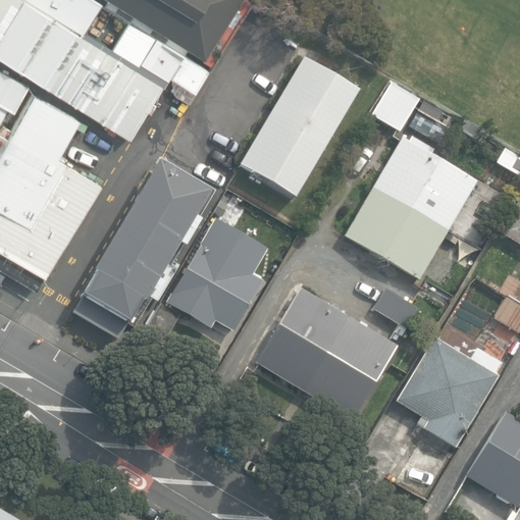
[(0,0),(0,54),(130,135),(162,83),(165,85),(171,74),(188,85),(180,95),(191,101),(212,66),(131,16),(112,45),(86,29),(103,0),(0,0)]
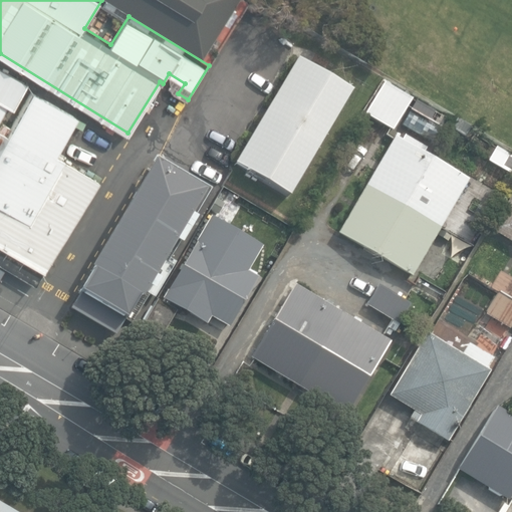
[(107,0),(201,57),(235,0),(107,0)]
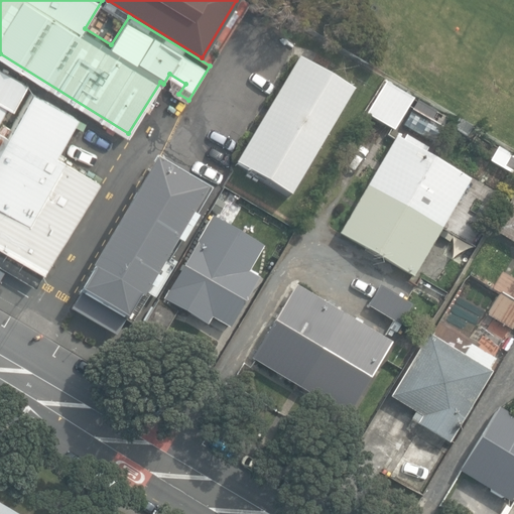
[(235,165),(290,198),(354,90),(298,57),(235,165)]
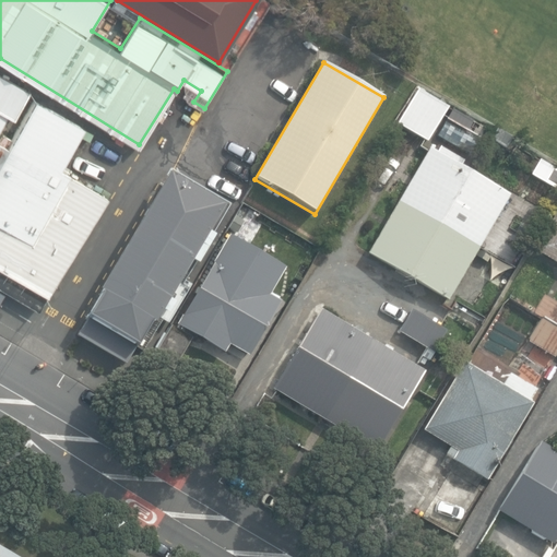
[(0,285),(38,309),(108,196),(62,166),(85,129),(37,99),(9,146),(0,141),(0,130),(9,115),(14,118),(28,89),(0,72),(0,285)]
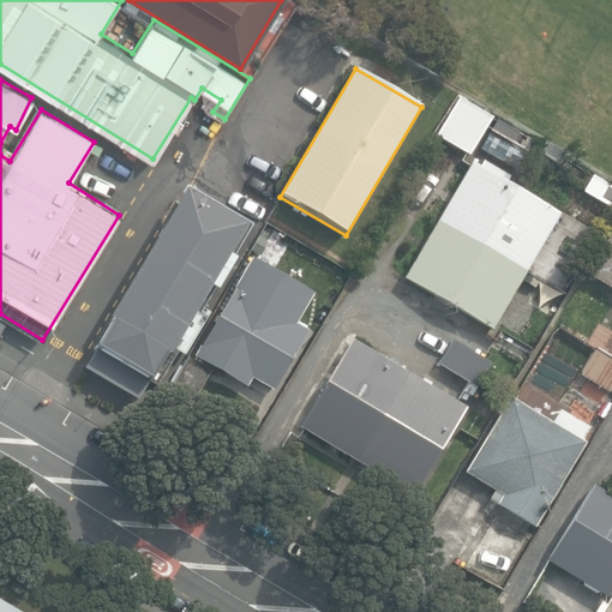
[(438,135),(472,154),(495,115),(461,96),(438,135)]
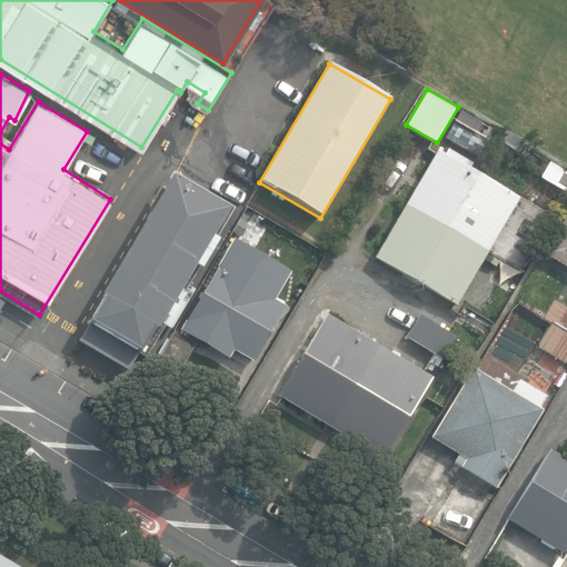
[(456,120),(489,139),(496,128),(463,108),(456,120)]
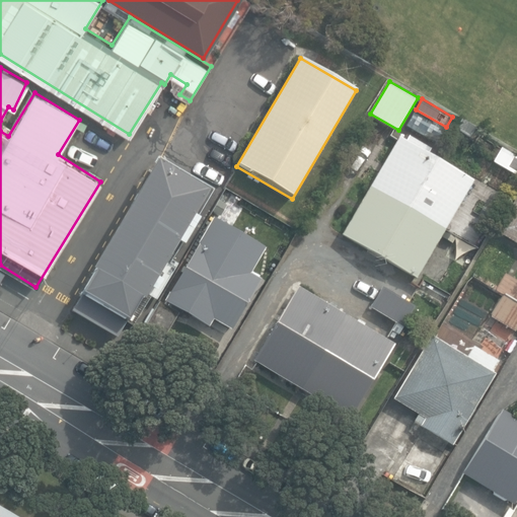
[(343,234),(417,278),(474,179),(428,151),(433,142),(413,130),(407,139),(400,136),(343,234)]
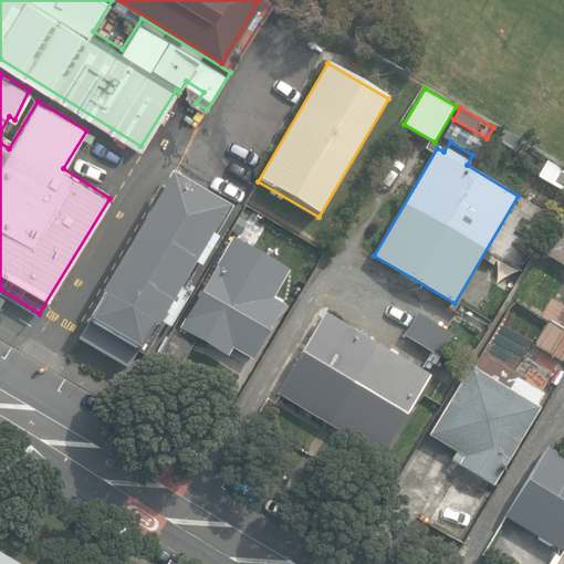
[(233,206),(171,171),(76,340),(132,371),(163,315),(170,320),(178,305),(173,303),(195,264),(199,267),(233,206)]
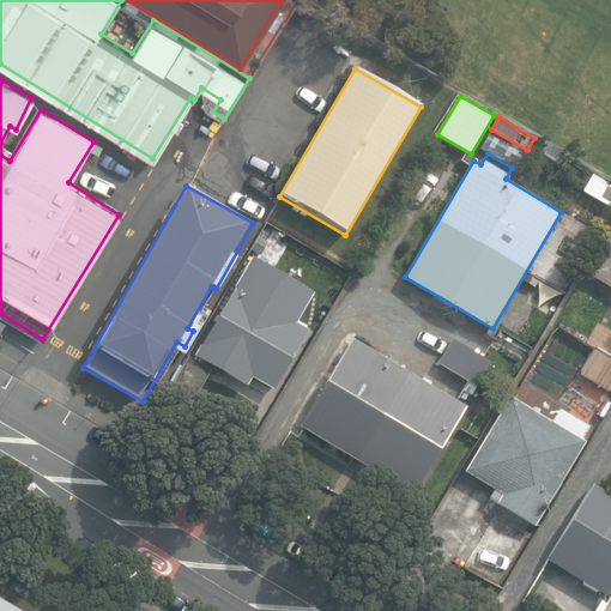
[(268,230),(193,357),(247,388),(253,379),(273,391),(308,332),(262,304),(284,268),(279,265),(292,243),(268,230)]
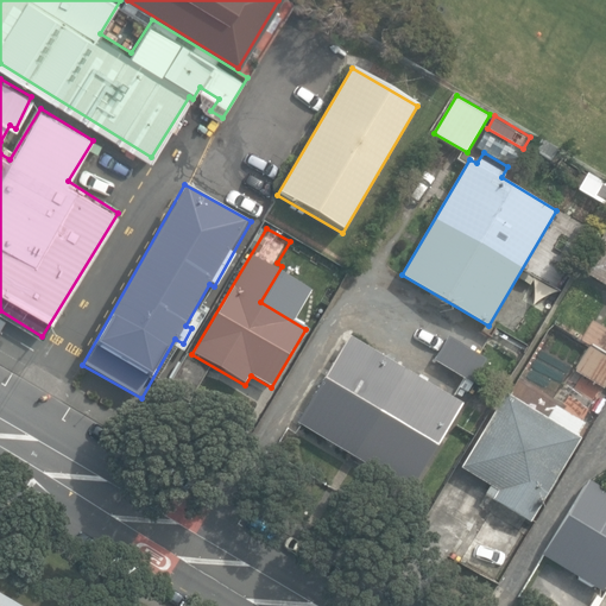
[(605,233),(584,270),(605,283),(605,233)]
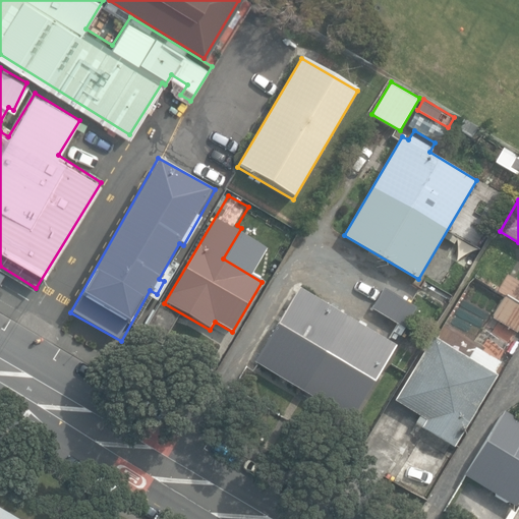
[(451,253),(466,262),(473,248),(457,240),(451,253)]
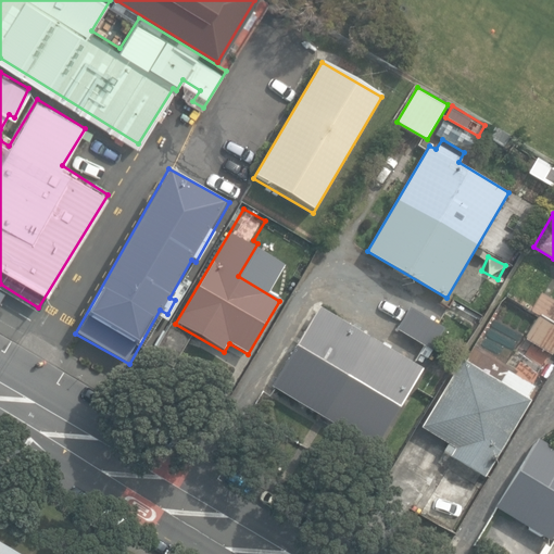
[(553,299),(549,297),(541,311),(553,318),(553,299)]
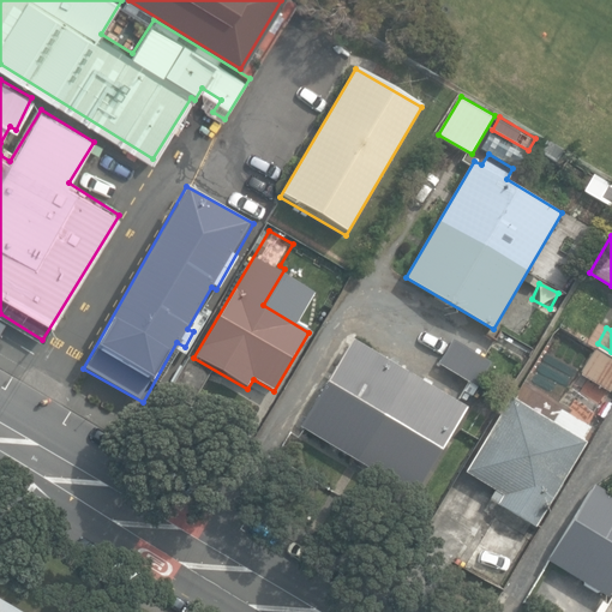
[(301,425),(417,493),(467,407),(353,339),(301,425)]
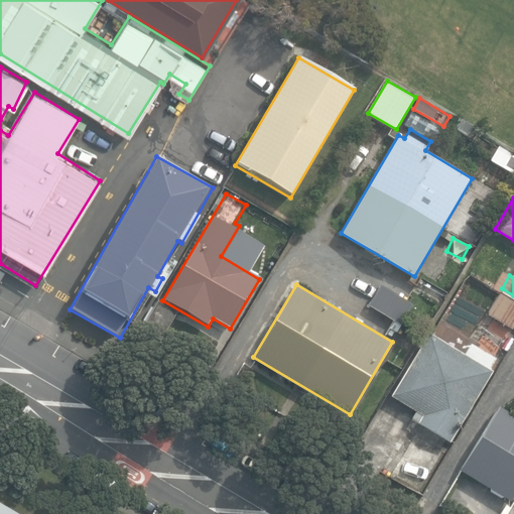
[(370,303),(401,323),(412,304),(381,285),(370,303)]
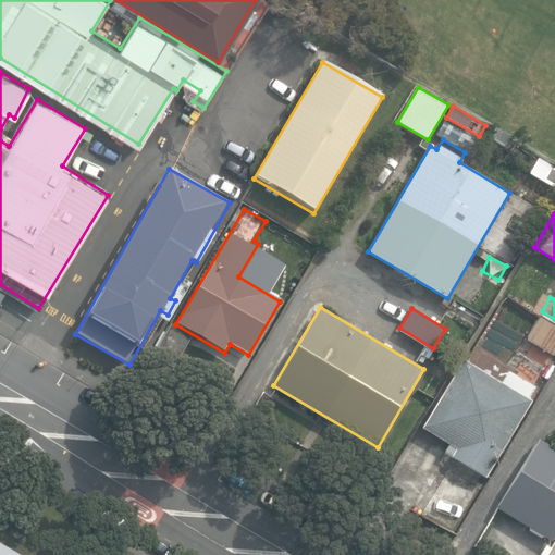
[(554,323),(541,315),(527,340),(554,356),(554,323)]
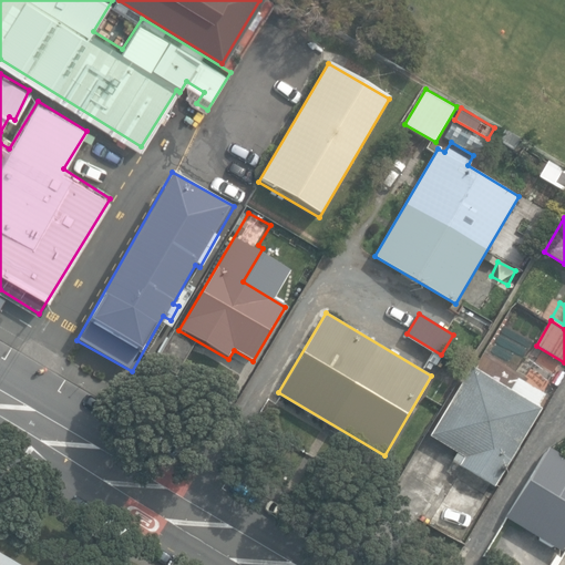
[(174,331),(155,366),(176,377),(195,343),(174,331)]
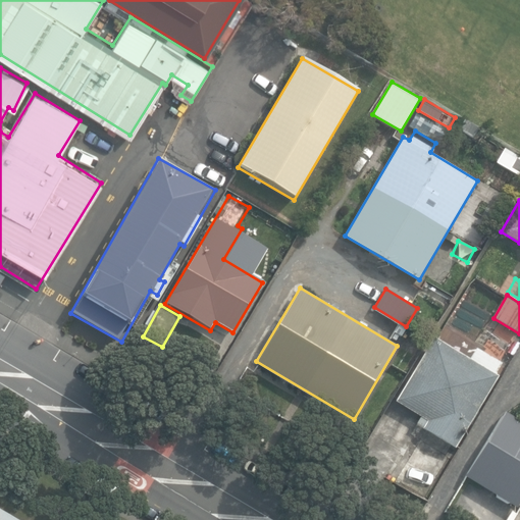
[(424,427),(455,446),(498,375),(495,373),(502,362),(476,347),(469,358),(434,338),(397,400),(428,419),(424,427)]
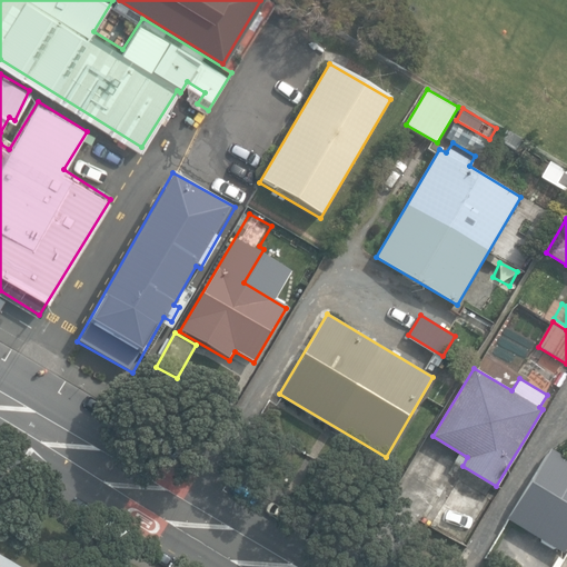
[(508,519),(563,553),(566,546),(566,457),(551,448),(508,519)]
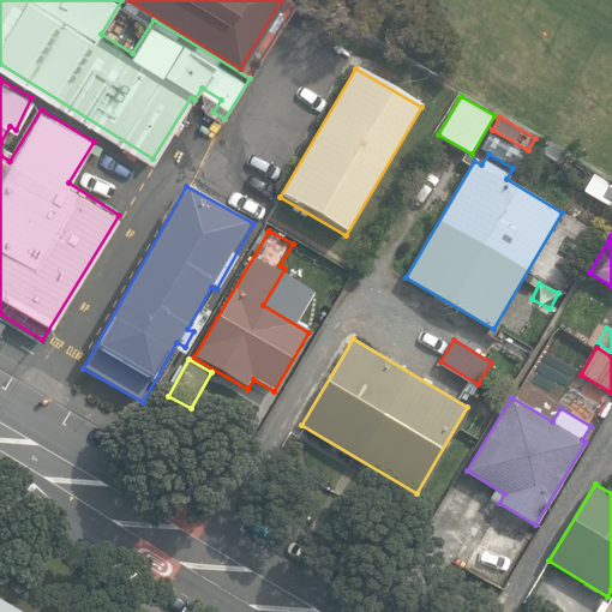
[(30,611),(0,594),(0,611),(30,611)]
